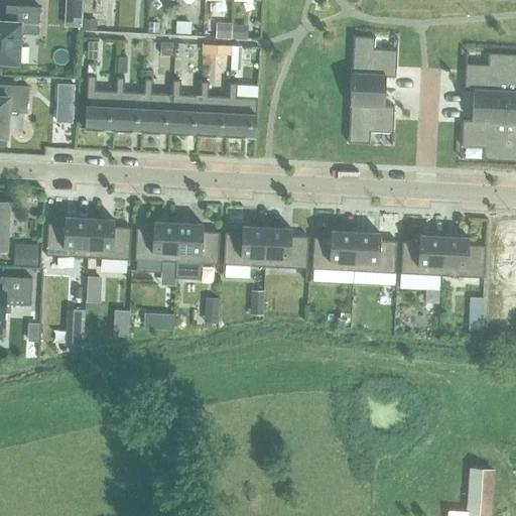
[(155,4),(153,24),(168,26),(170,6),(155,4)]
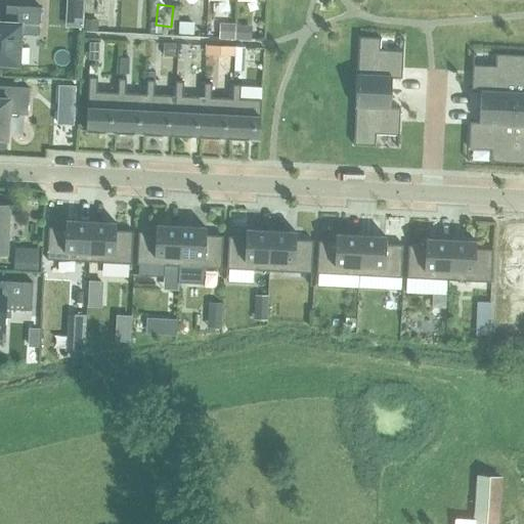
[(6,5),(5,24),(0,23),(0,63),(18,64),(19,46),(22,46),(22,35),(39,36),(41,7),(6,5)]
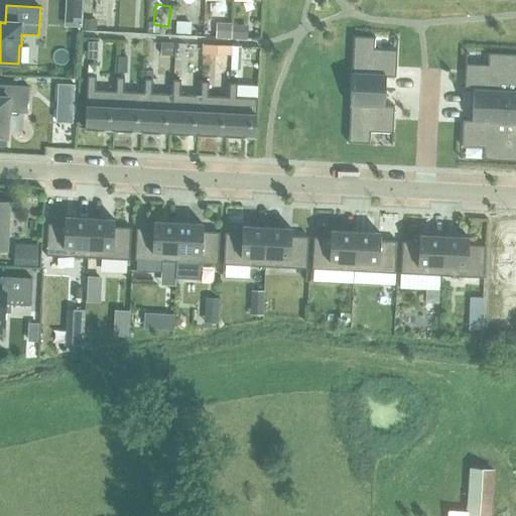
[(198,24),(198,11),(182,11),(182,24),(198,24)]
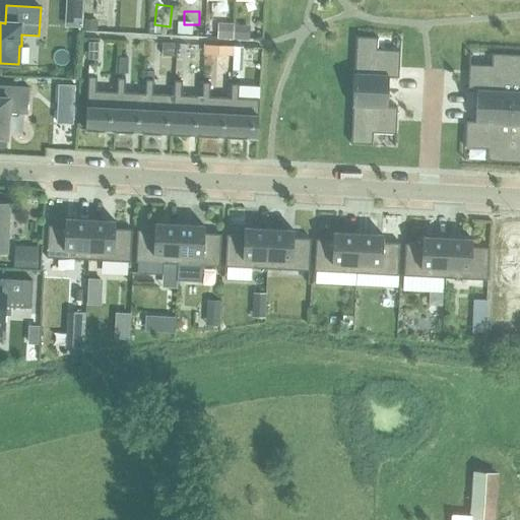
[(378,38),(356,37),(353,90),(388,92),(389,77),(399,77),(400,51),(377,50),(377,39),(378,39),(378,38)]
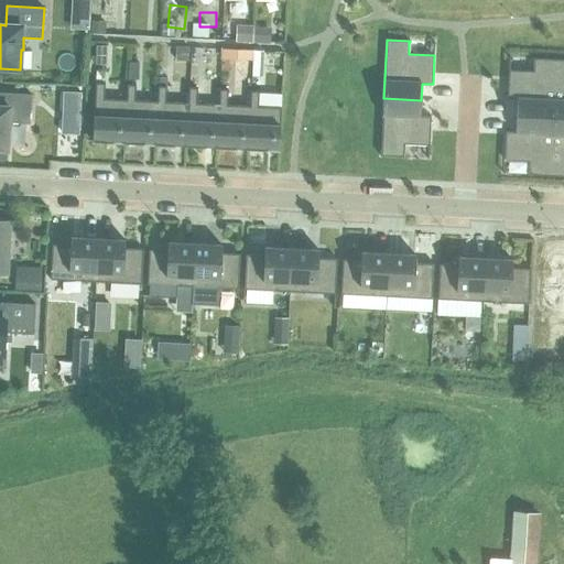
[(556,60),(533,58),(533,60),(534,60),(533,72),(508,71),(507,99),(518,99),(517,116),(553,118),(556,60)]
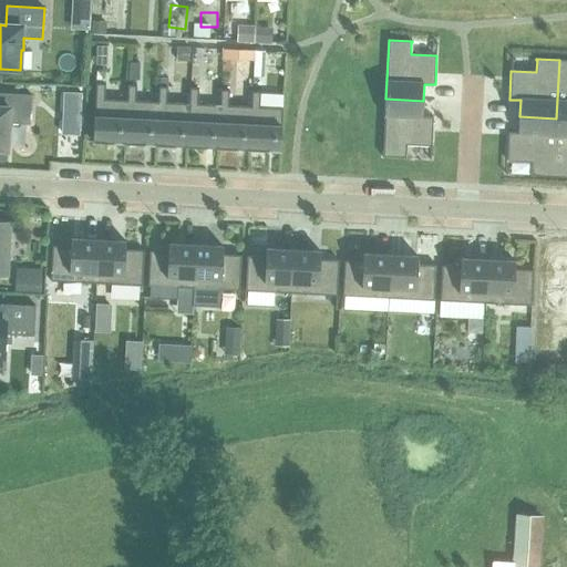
[(566,59),(559,60),(556,119),(566,119),(566,59)]
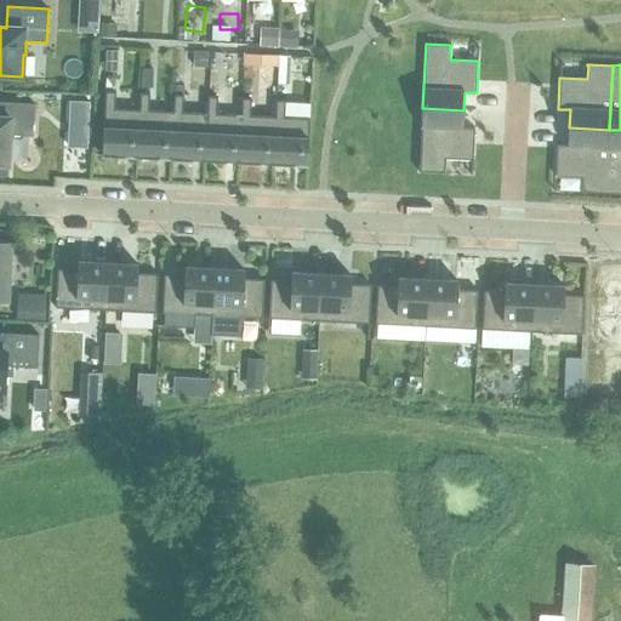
[(137,158),(140,109),(115,108),(115,91),(106,91),(102,157),(137,158)]
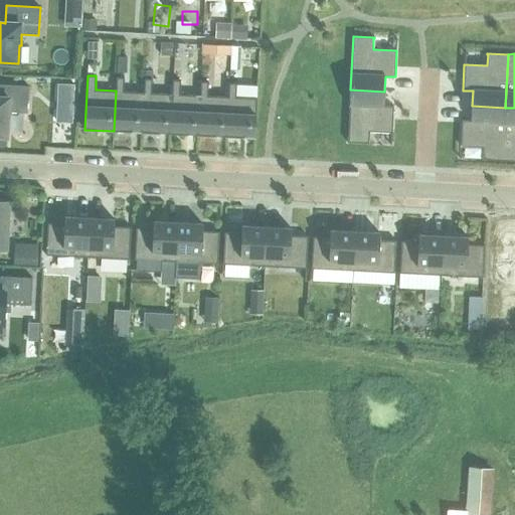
[(142,132),(144,93),(124,92),(124,77),(116,77),(116,91),(114,131),(142,132)]
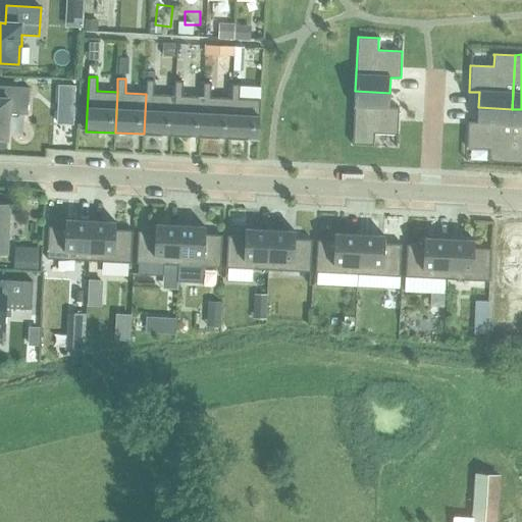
[(172,136),(174,95),(154,94),(154,80),(146,80),(146,94),(144,134),(172,136)]
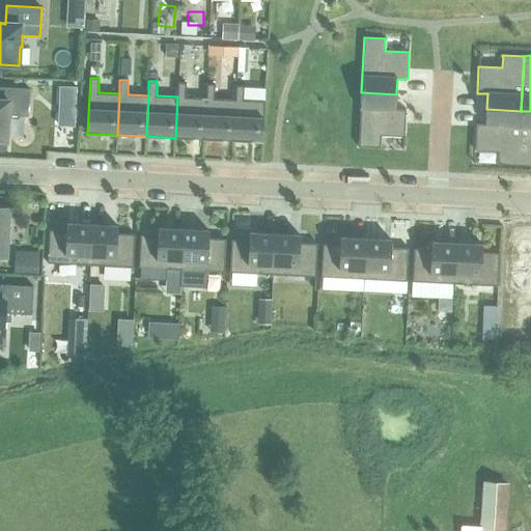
[(204,139),(206,99),(186,98),(186,83),(177,82),(177,96),(175,138),(204,139)]
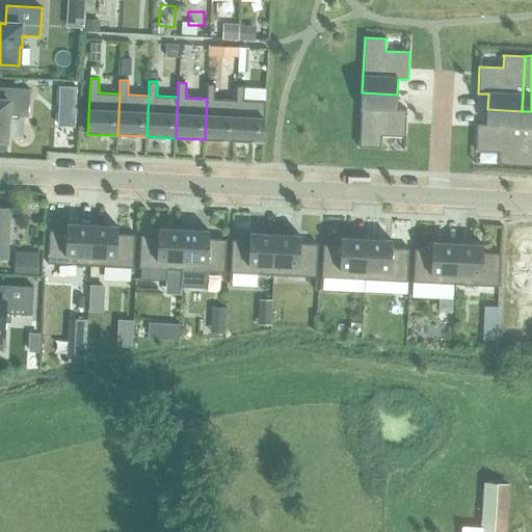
[(205,139),(234,141),(236,100),(215,99),(215,84),(207,84),(207,99),(205,139)]
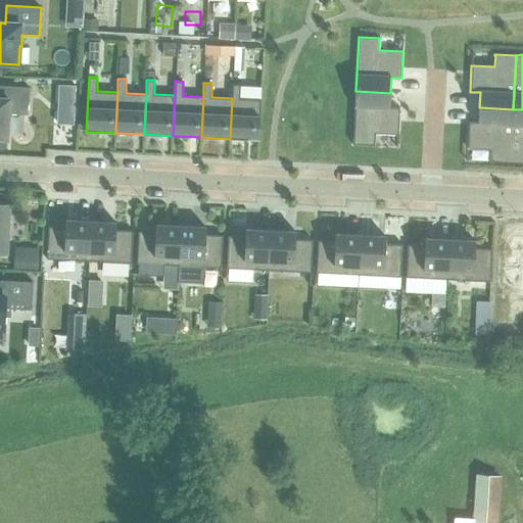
[(232,98),(230,139),(258,140),(260,100),(240,99),(240,85),(232,84),(232,98)]
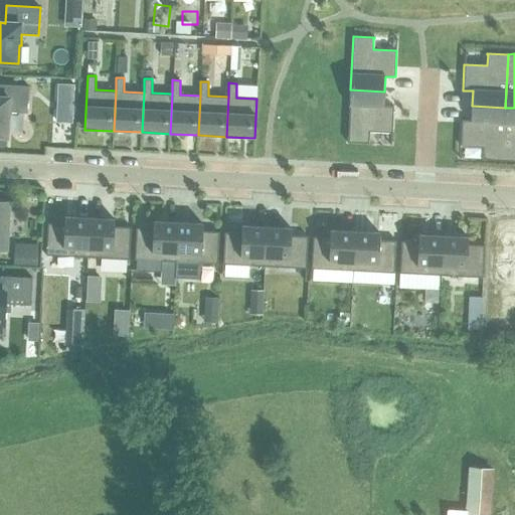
[(0,137),(7,138),(8,113),(27,114),(29,86),(0,84),(0,137)]
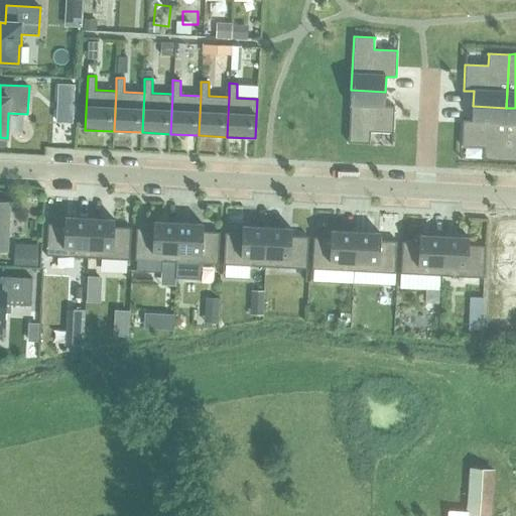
[(62,106),(74,107),(75,90),(62,90),(62,106)]
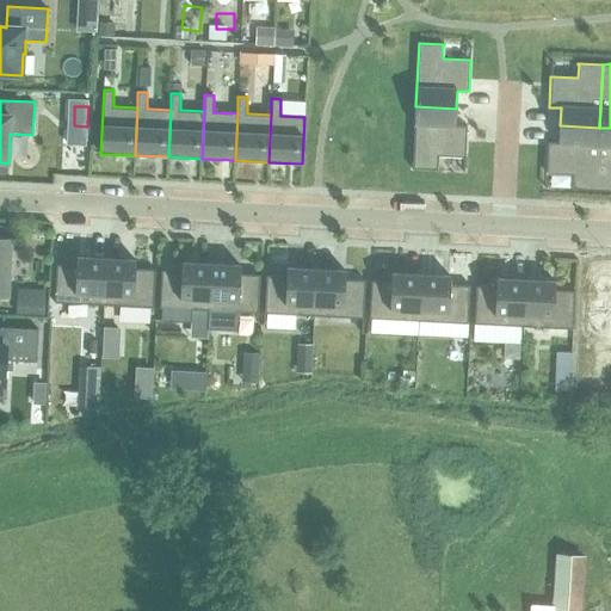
[(456,109),(415,106),(412,170),(438,171),(438,168),(437,168),(438,155),(466,158),(467,127),(455,125),(456,109)]
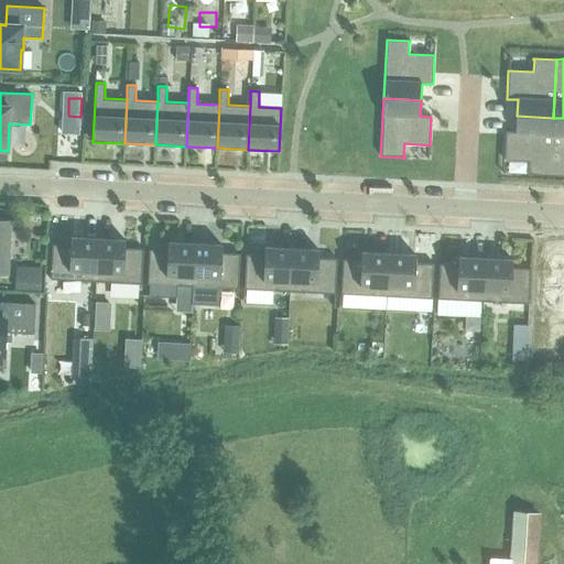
[(506,131),(503,160),(529,161),(529,173),(528,173),(528,174),(551,176),(553,118),(517,116),(516,131),(506,131)]
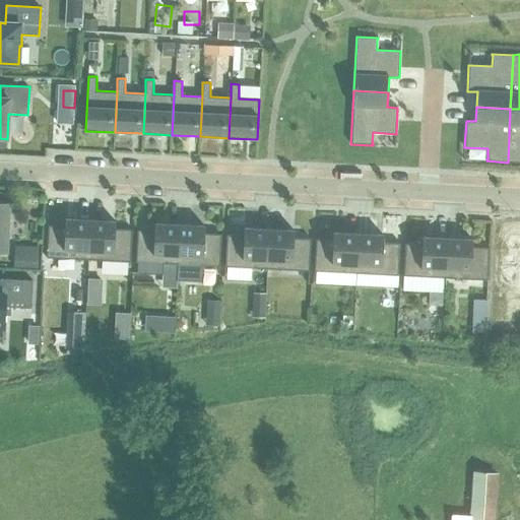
[(508,163),(519,163),(519,109),(510,109),(508,163)]
